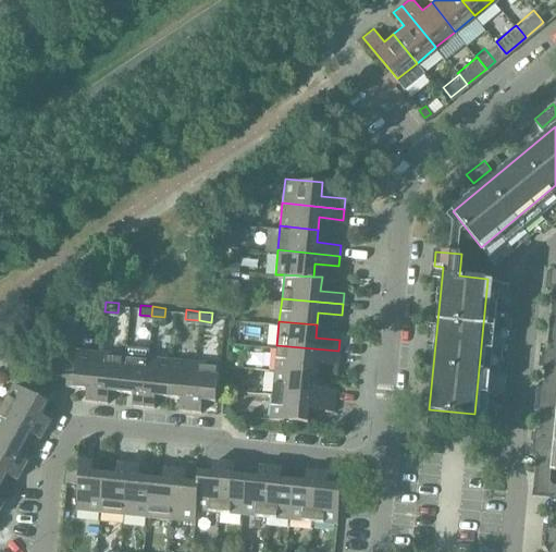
[(276,345),(274,368),(312,371),(313,359),(337,362),(338,351),(276,345)]
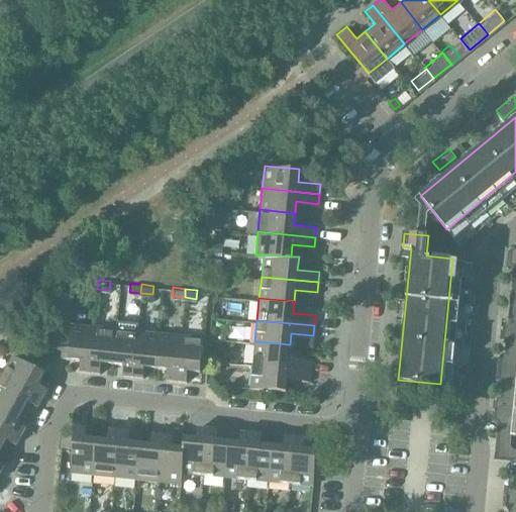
[(80,369),(89,370),(94,324),(71,321),(69,345),(58,344),(57,355),(81,357),(80,369)]
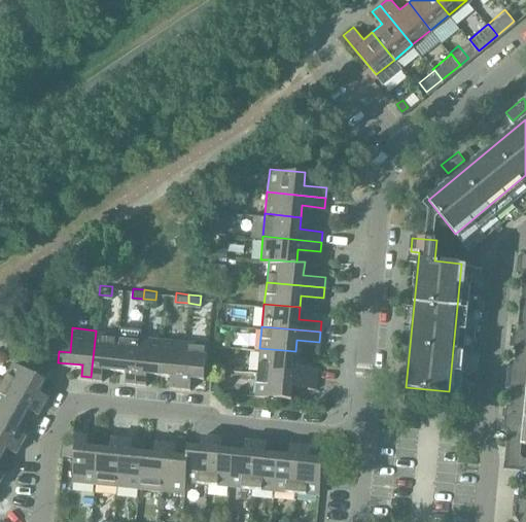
[(102,367),(114,368),(117,333),(96,331),(91,377),(101,378),(102,367)]
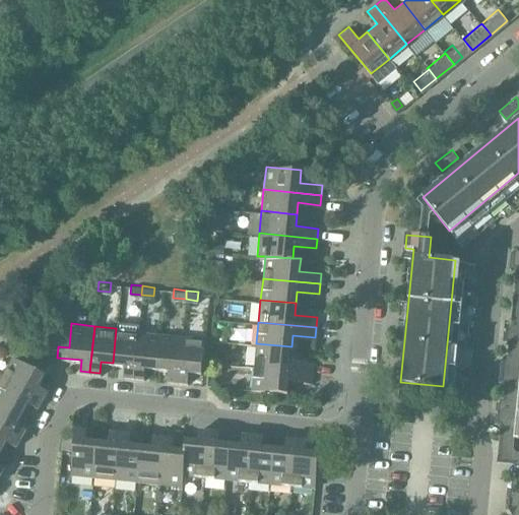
[(123,375),(133,376),(138,330),(116,328),(113,363),(125,365),(123,375)]
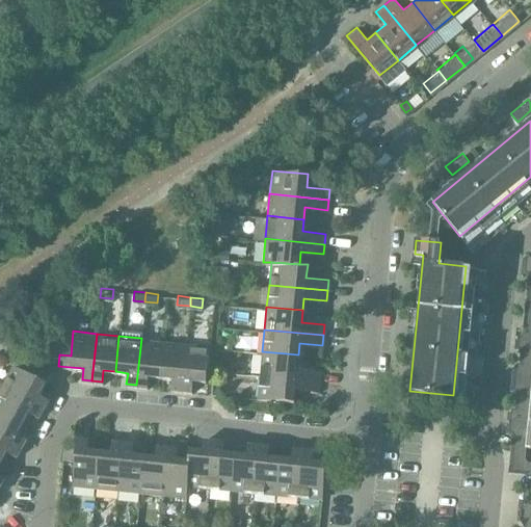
[(148,375),(160,376),(163,340),(141,338),(136,385),(147,386),(148,375)]
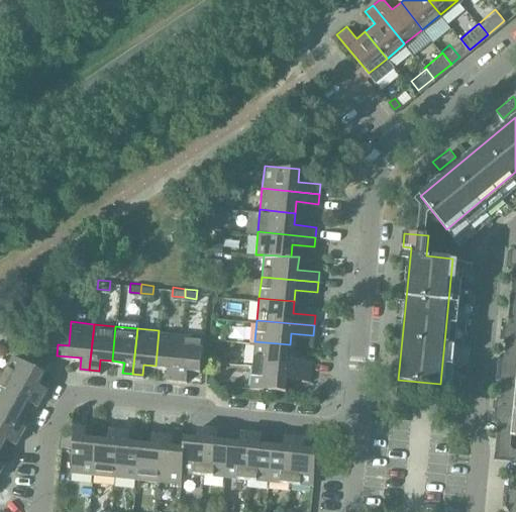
[(166,378),(176,379),(181,332),(159,330),(156,366),(167,367),(166,378)]
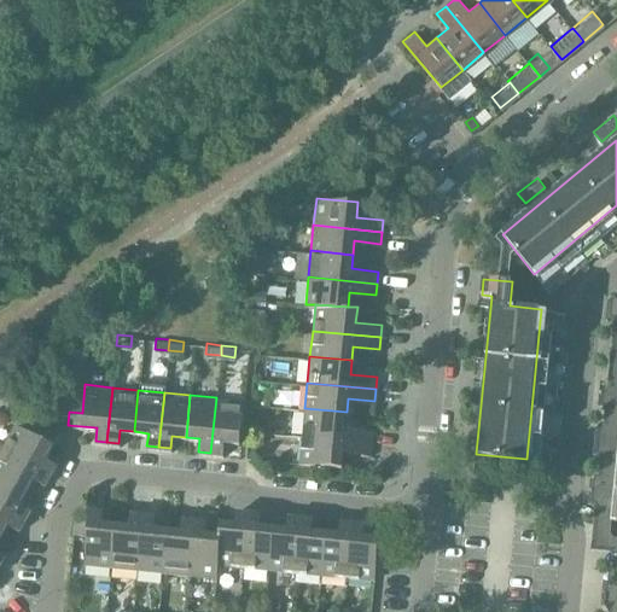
[(216,397),(210,453),(222,454),(223,441),(239,442),(243,401),(216,397)]
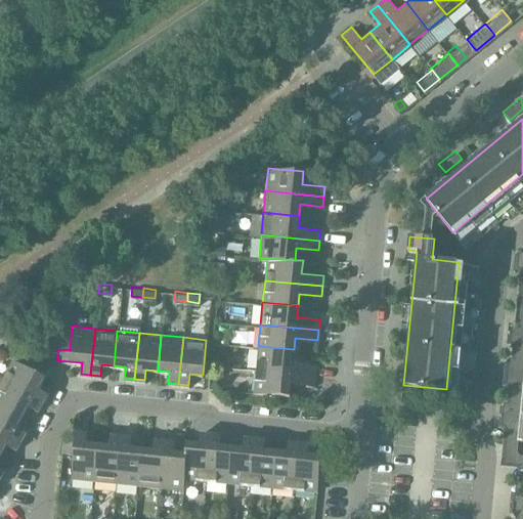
[(258,346),(256,369),(314,374),(315,363),(293,361),(294,349),(258,346)]
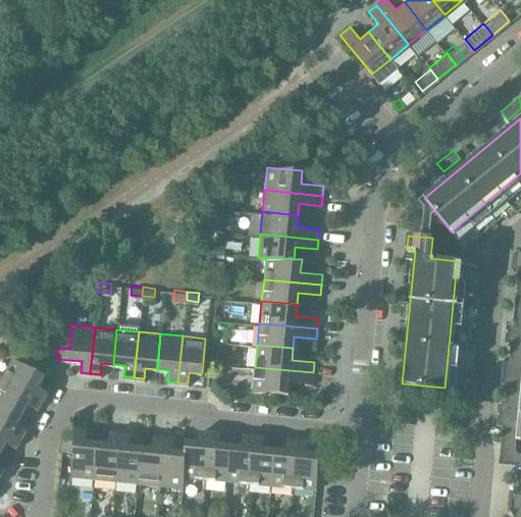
[(13,356),(2,376),(42,400),(47,391),(38,384),(49,364),(40,359),(35,368),(13,356)]
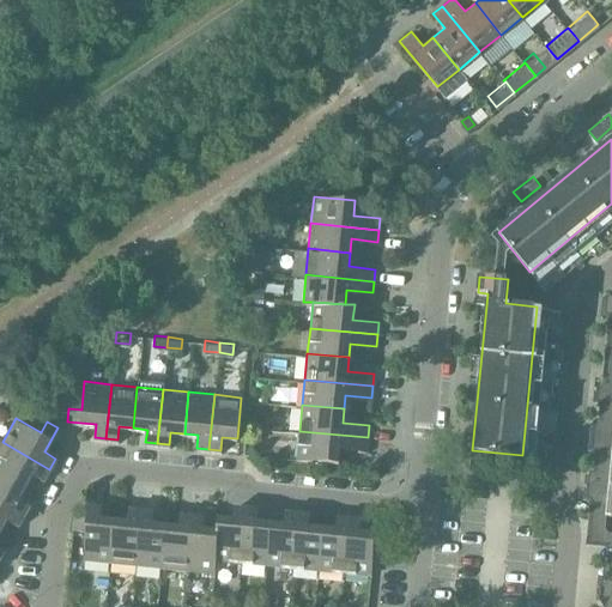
[(368,437),(300,431),(297,457),(338,461),(340,447),(367,449),(368,437)]
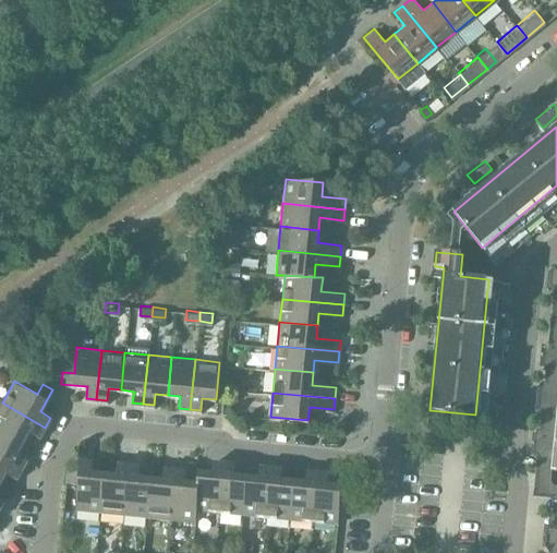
[(2,403),(0,406),(0,429),(23,442),(29,431),(39,436),(45,428),(2,403)]
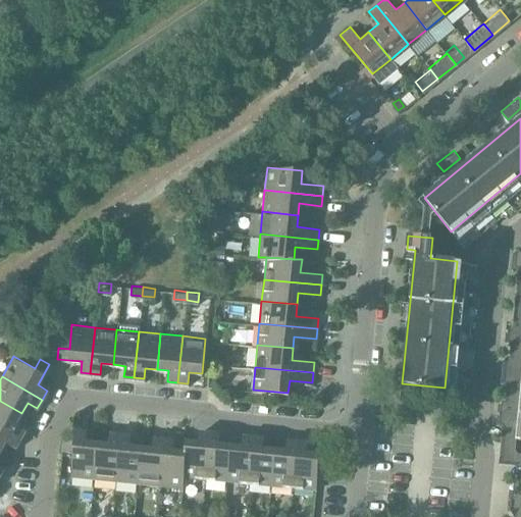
[(451,379),(450,388),(464,390),(465,381),(451,379)]
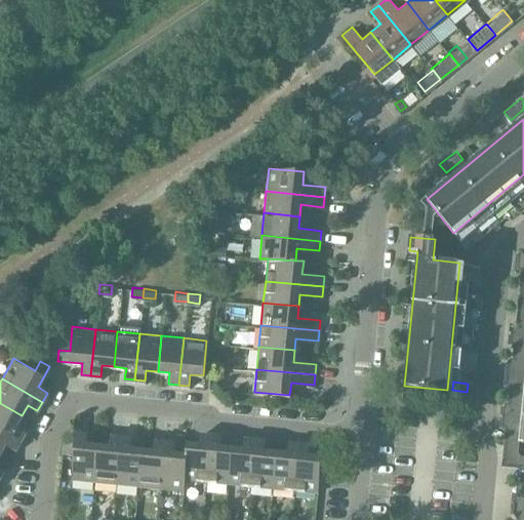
[(0,429),(21,440),(26,431),(15,426),(22,415),(0,403),(0,429)]
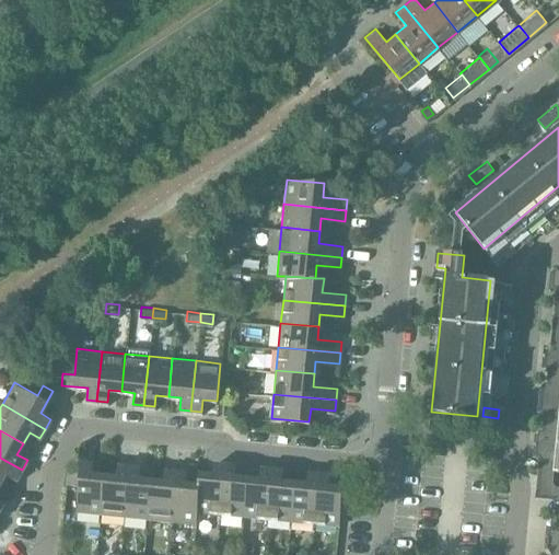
[(0,485),(7,473),(16,480),(22,470),(0,458),(0,485)]
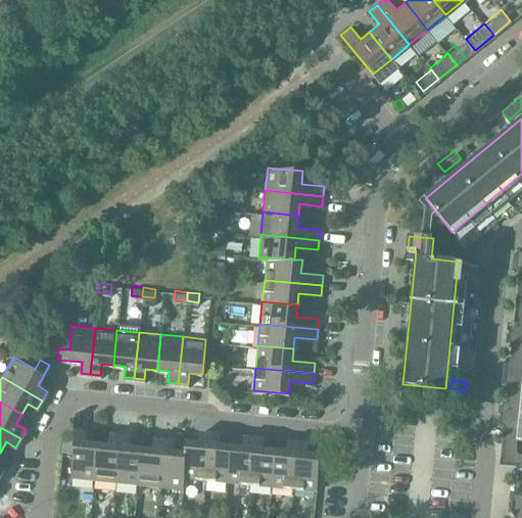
[(70,475),(94,477),(97,441),(86,440),(87,429),(76,428),(74,439),(63,438),(62,450),(74,451),(70,475)]
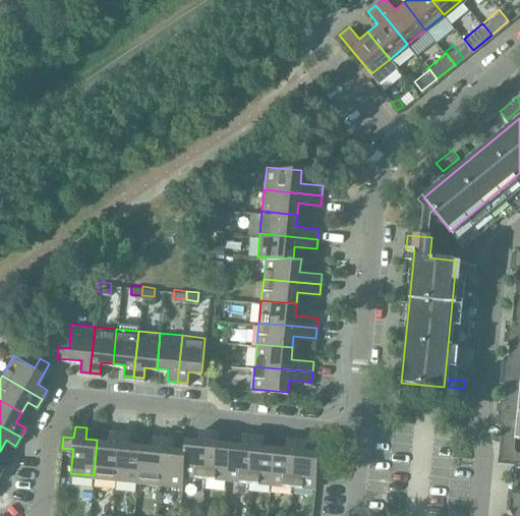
[(183,473),(205,475),(209,430),(198,428),(197,440),(185,438),(184,449),(185,449),(182,473),(183,473)]
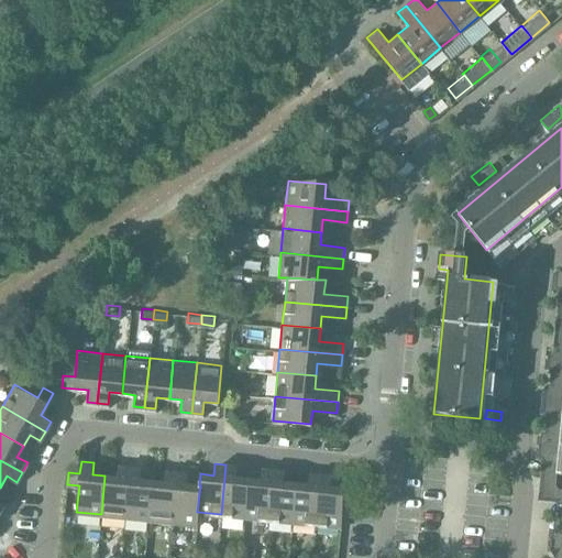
[(221,514),(244,516),(249,479),(235,478),(237,466),(226,465),(221,514)]
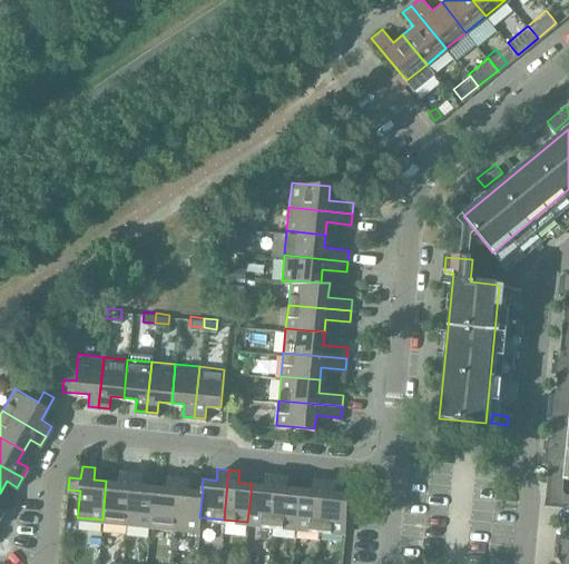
[(102,520),(126,522),(131,472),(120,471),(119,483),(106,481),(102,520)]
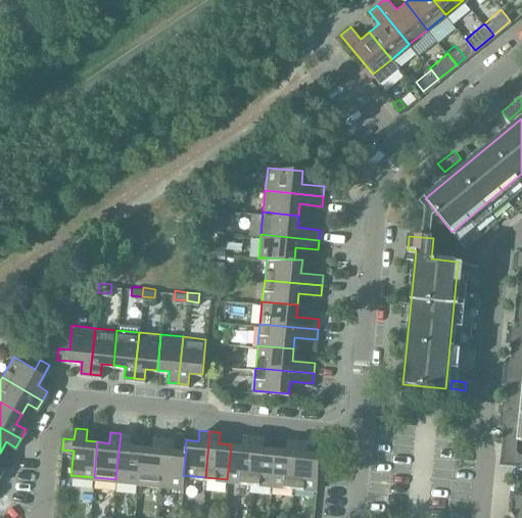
[(115,479),(138,481),(141,446),(129,445),(131,434),(121,433),(115,479)]
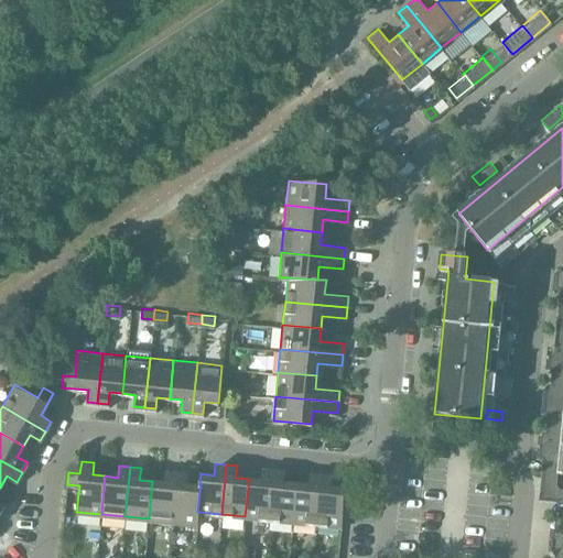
[(245,516),(269,518),(273,469),(262,468),(261,480),(249,479),(245,516)]
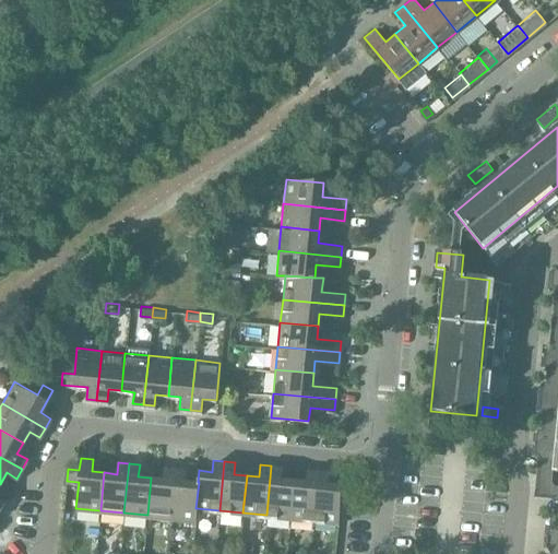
[(266,515),(289,518),(294,480),(281,479),(282,467),(271,466),(266,515)]
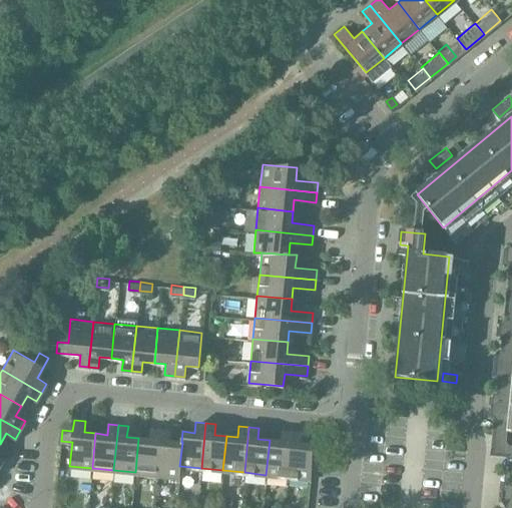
[(135,472),(156,474),(161,429),(151,428),(150,439),(138,438),(135,472)]
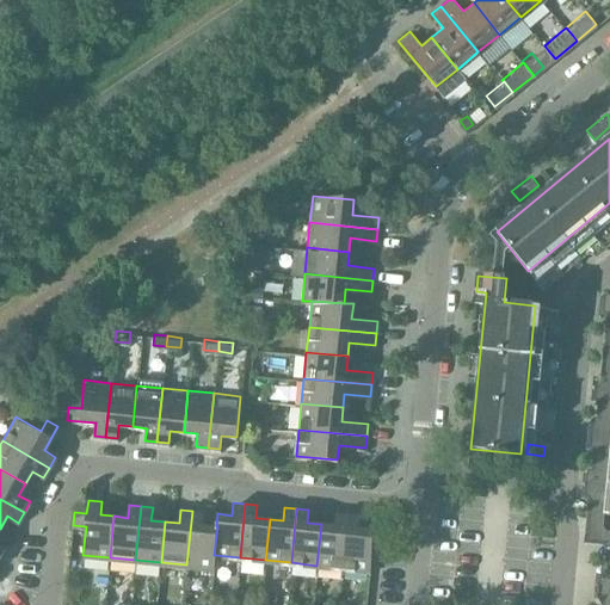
[(214,568),(215,555),(214,555),(217,526),(216,526),(202,525),(203,512),(192,511),(186,565),(214,568)]
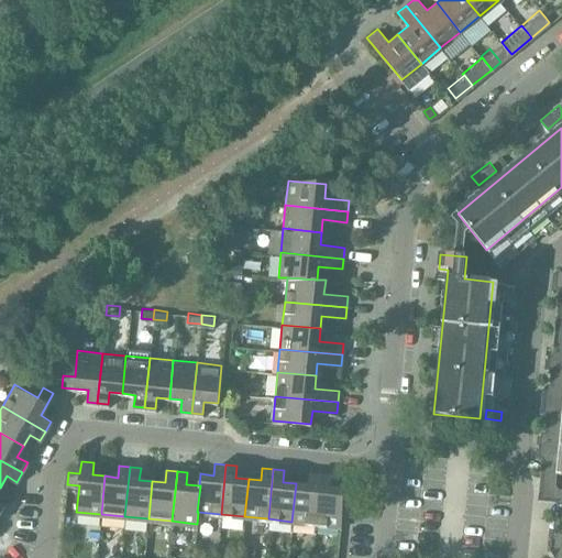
[(291,522),(316,524),(320,474),(309,473),(308,484),(296,483),(291,522)]
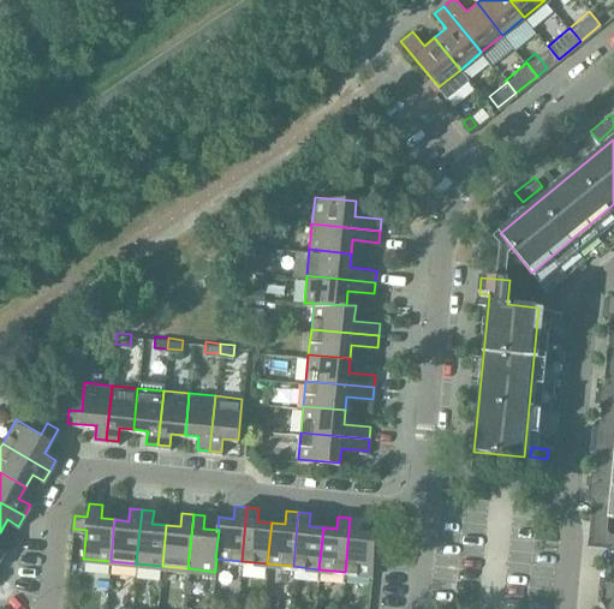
[(350,518),(345,572),(371,574),(376,533),(361,531),(362,519),(350,518)]
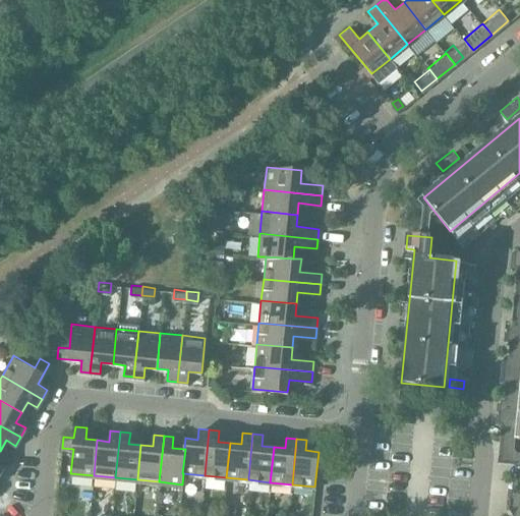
[(327,469),(339,470),(340,454),(329,453),(327,469)]
